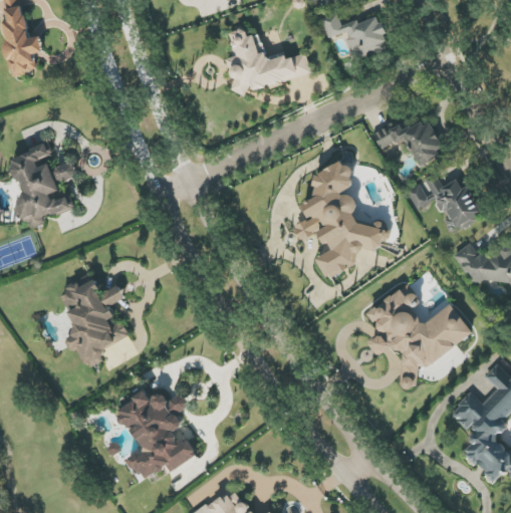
[(10,75),(35,70),(32,53),(41,52),(38,34),(26,36),(19,0),(0,0),(5,20),(0,21),(10,75)]
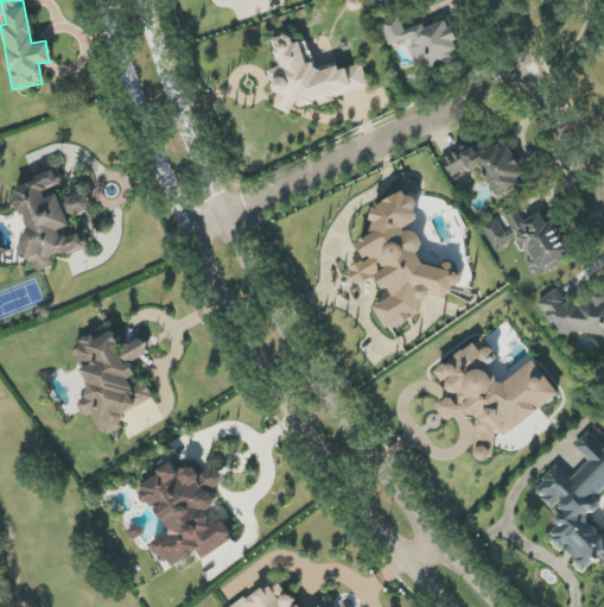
[(387,44),(406,38),(417,71),(458,58),(446,19),(421,27),(420,24),(402,30),(398,16),(380,21),(387,44)]
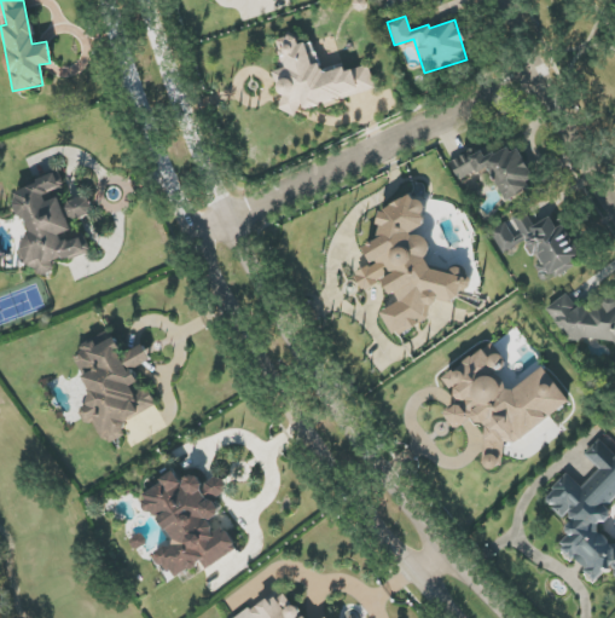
[(372,87),(366,64),(343,71),(341,63),(318,70),(309,41),(296,45),(294,35),(274,41),(283,67),(271,70),(283,113),(302,107),(303,109),(372,87)]
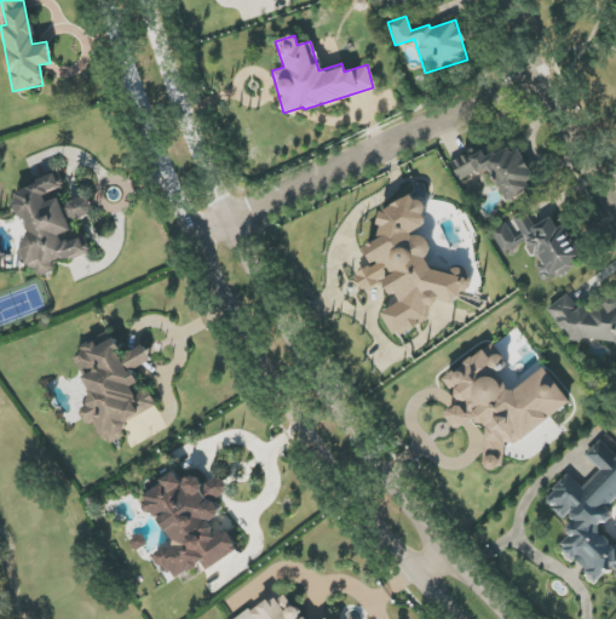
[(505,201),(535,185),(514,144),(485,159),(479,147),(449,162),(458,181),(487,166),(505,201)]
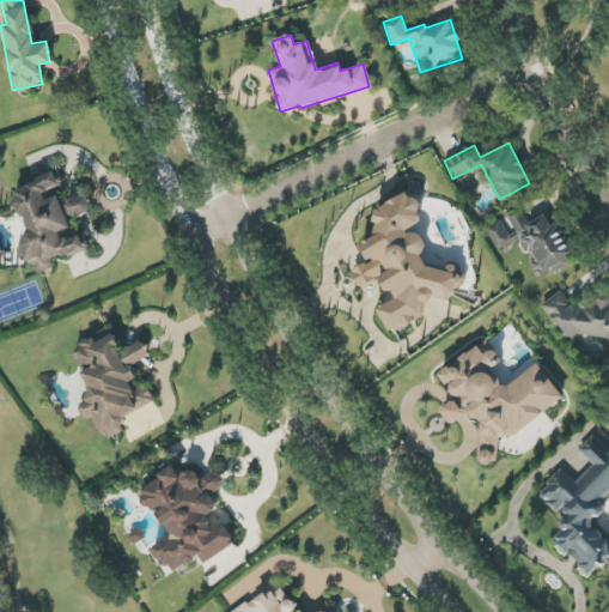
[(85,249),(79,229),(69,232),(55,187),(61,185),(58,171),(10,187),(24,231),(18,234),(31,274),(53,267),(50,260),(85,249)]
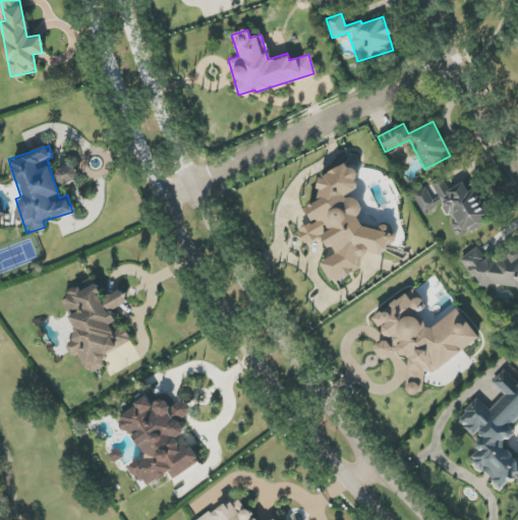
[(339,281),(359,266),(360,257),(366,253),(378,253),(394,242),(394,232),(388,224),(383,224),(379,227),(363,227),(360,221),(360,207),(350,192),(356,188),(356,176),(345,161),(319,179),(319,198),(304,209),(314,223),(307,223),(296,231),(303,242),(309,242),(320,235),(328,246),(332,246),(336,251),(320,264),(331,281),(339,281)]
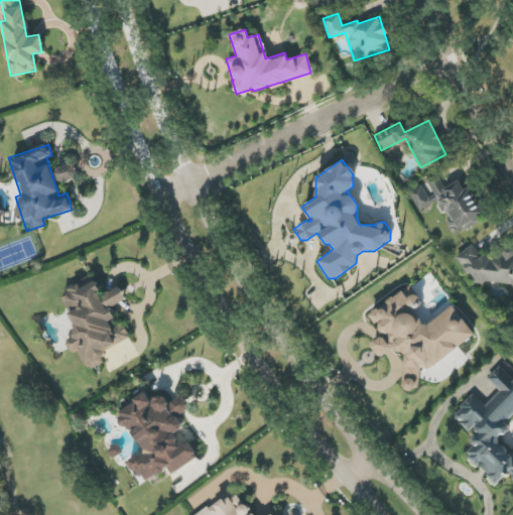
[(77,176),(71,161),(52,168),(58,183),(77,176)]
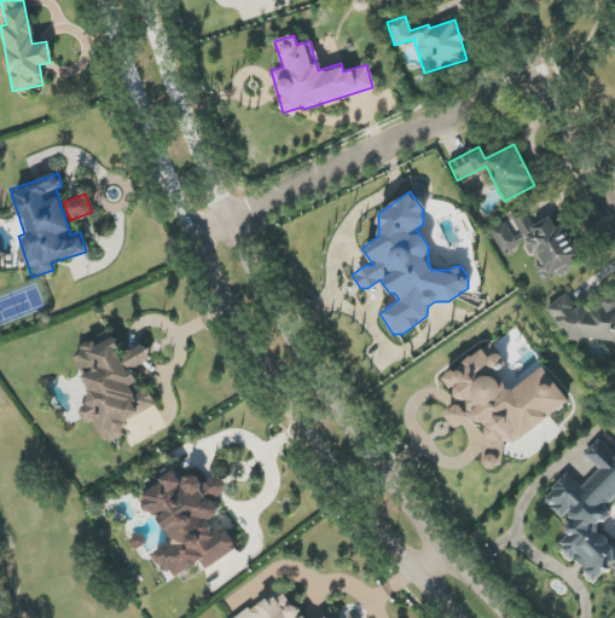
[(500,253),(522,241),(535,263),(532,265),(540,282),(580,260),(560,224),(555,226),(546,213),(532,221),(524,208),(509,217),(518,232),(511,236),(503,221),(487,230),(500,253)]
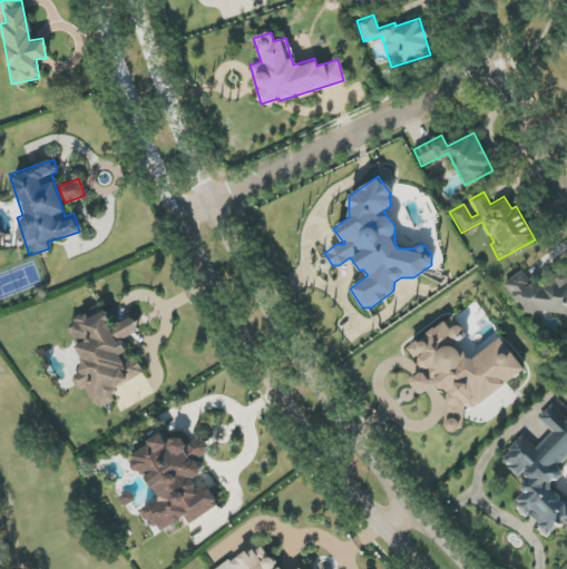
[(501,284),(529,320),(551,303),(565,321),(566,319),(566,276),(556,263),(536,278),(526,265),(501,284)]
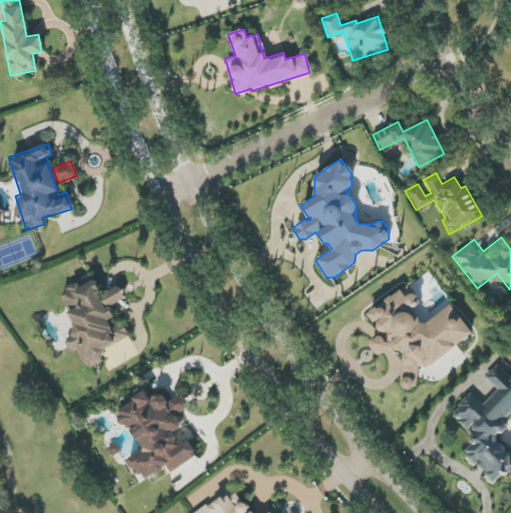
[(89,366),(104,361),(99,347),(128,337),(125,331),(110,318),(112,316),(108,305),(122,300),(117,286),(99,293),(94,279),(79,285),(75,281),(72,284),(68,286),(60,294),(74,332),(64,343),(78,356),(79,358),(89,366)]
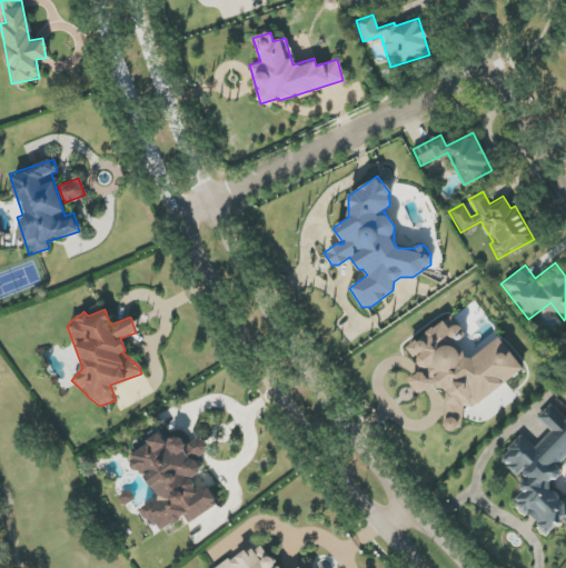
[(523,369),(498,337),(472,357),(466,357),(456,342),(464,336),(464,334),(449,315),(406,347),(413,356),(419,357),(418,372),(408,380),(418,395),(428,387),(445,388),(444,416),(444,417),(444,426),(449,434),(462,425),(462,406),(474,406),(523,369)]
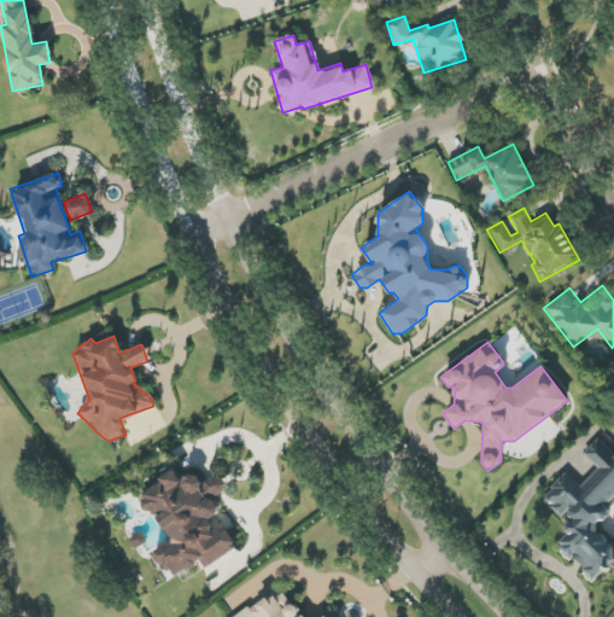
[(594,578),(612,559),(613,562),(613,543),(613,546),(594,528),(609,511),(603,506),(613,494),(613,453),(597,437),(580,454),(597,469),(580,487),(565,472),(541,496),(566,521),(561,527),(567,533),(555,543),(594,578)]
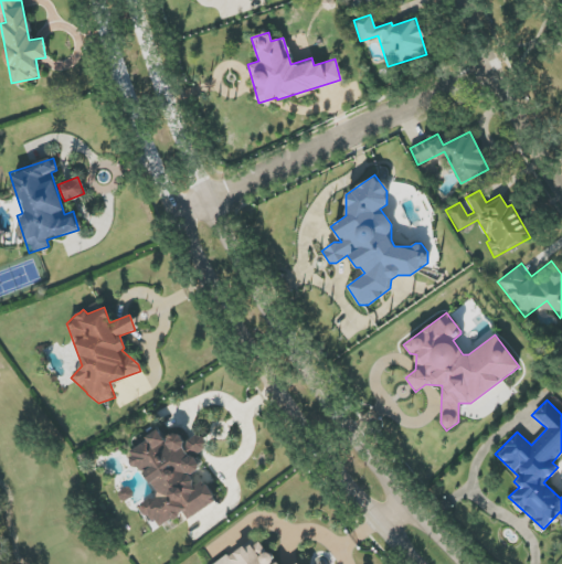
[(214,499),(212,495),(194,472),(200,468),(194,454),(199,453),(205,447),(200,434),(183,440),(177,432),(172,434),(166,439),(157,428),(135,446),(127,449),(131,463),(156,492),(157,495),(145,499),(138,504),(157,525),(172,520),(182,512),(188,520),(214,499)]
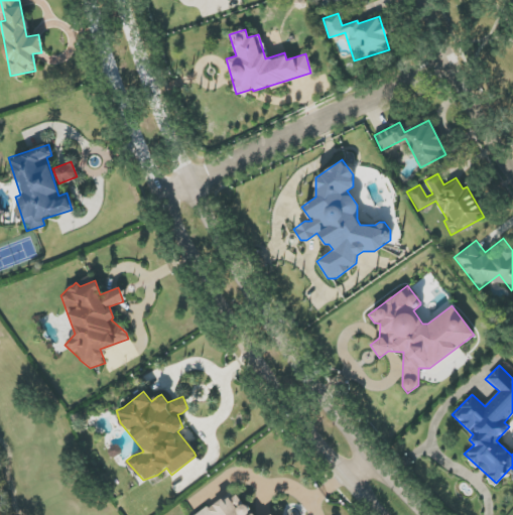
[(193,514),(273,514),(272,513),(268,514),(250,514),(234,490),(208,508),(207,506),(193,514)]
